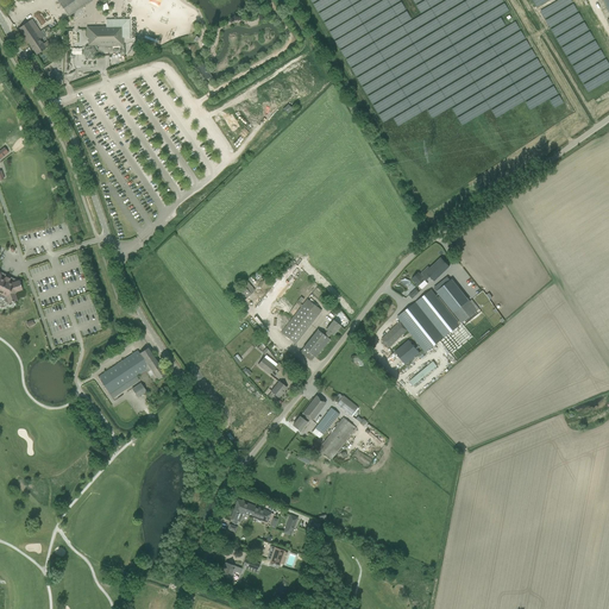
[(92,0),(57,0),(69,17),(70,16),(80,8),(92,0)]
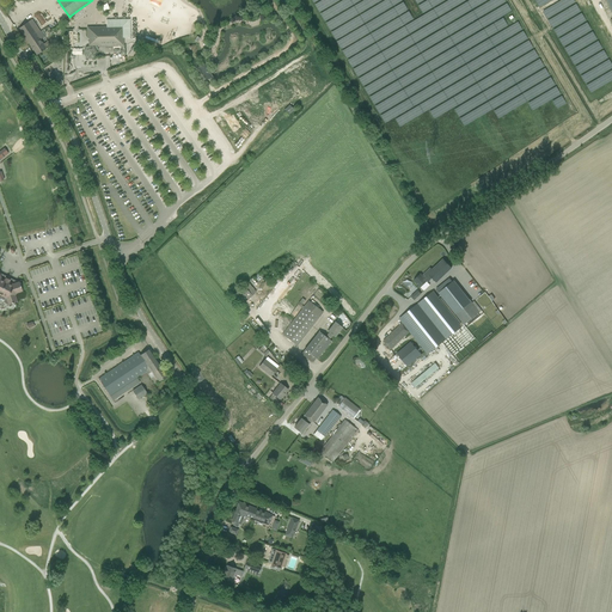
[(105,2),(101,6),(105,12),(110,7),(105,2)]
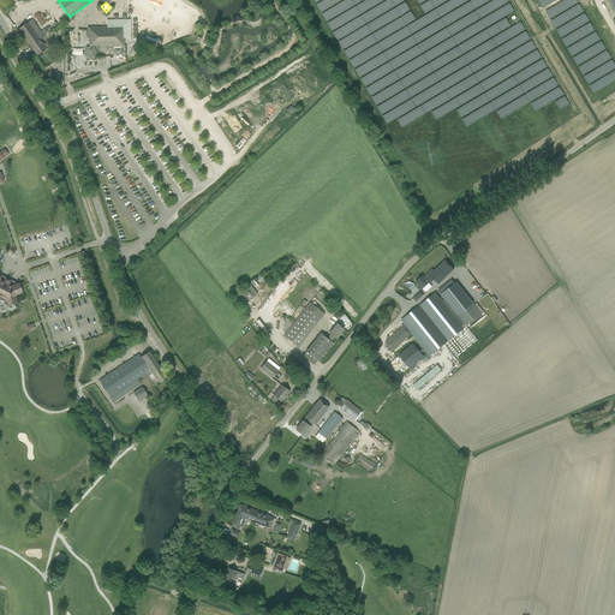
[(96,27),(87,28),(88,39),(89,39),(89,42),(89,47),(94,46),(96,46),(97,46),(97,48),(125,47),(124,39),(131,39),(131,19),(106,21),(107,27),(96,27)]
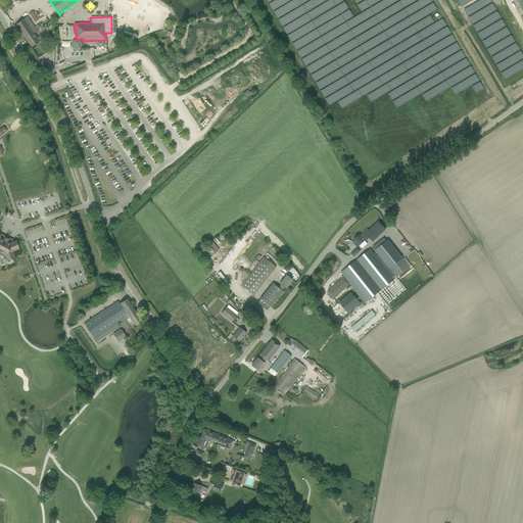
[(35,29),(27,17),(15,25),(24,36),(35,29)]
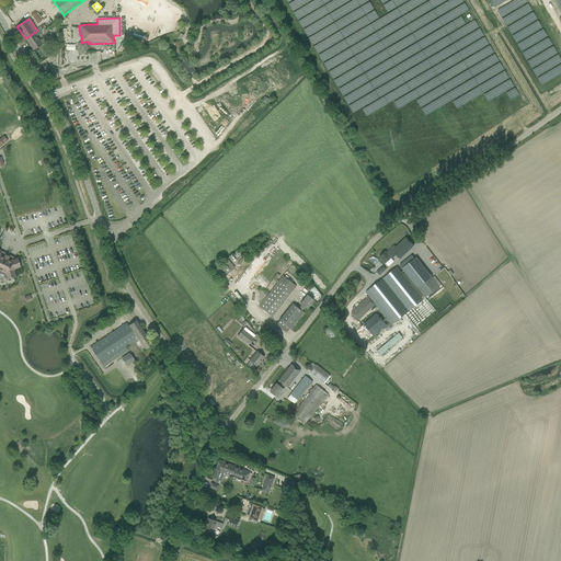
[(37,31),(25,38),(33,50),(46,42),(44,38),(39,41),(36,36),(39,34),(37,31)]
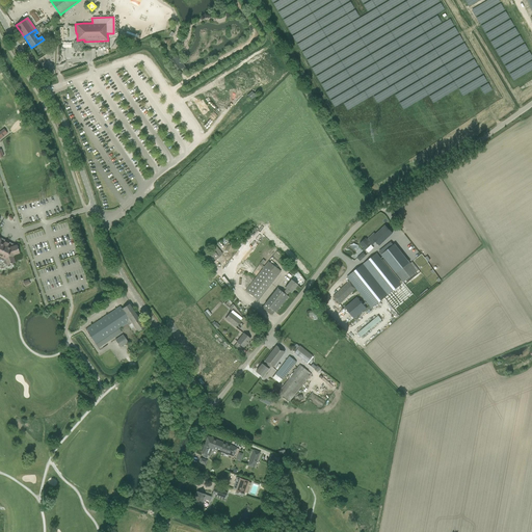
[(177,55),(176,55),(173,57),(176,63),(180,70),(182,69),(183,71),(186,70),(184,67),(180,60),(177,55)]
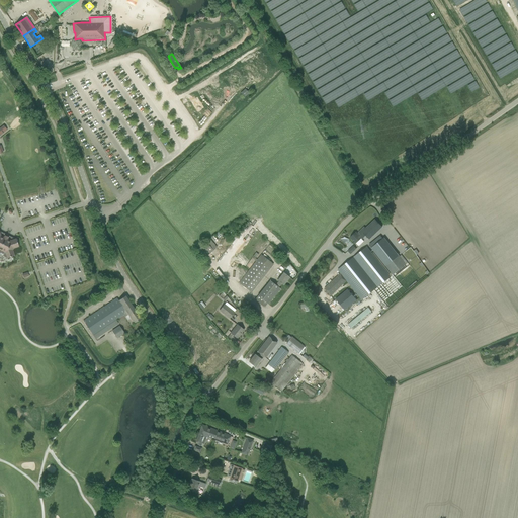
[(249,93),(245,89),(240,93),(244,97),(249,93)]
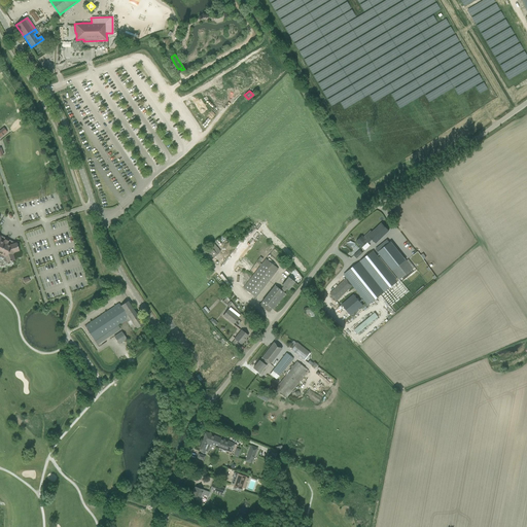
[(388,231),(385,227),(382,223),(372,233),(371,231),(363,238),(361,236),(356,242),(362,248),(365,244),(366,245),(372,240),(376,243),(388,231)]
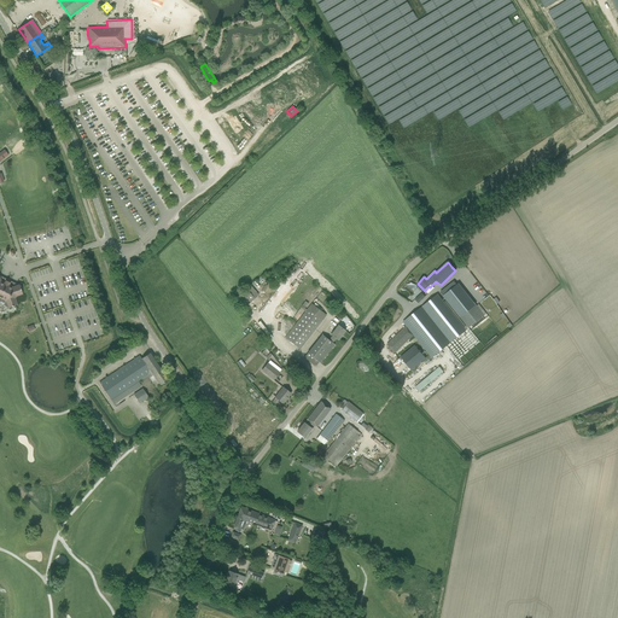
[(287,275),(290,278),(299,268),(297,266),(287,275)]
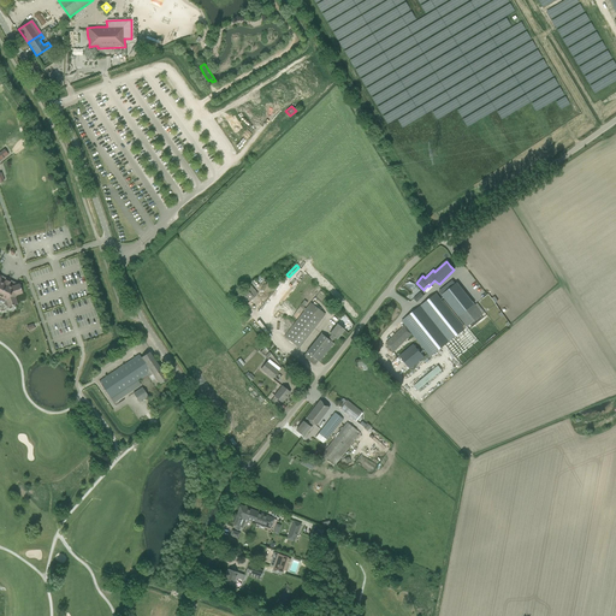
[(0,278),(0,296),(6,300),(9,307),(17,304),(15,297),(17,297),(16,295),(23,292),(19,284),(13,286),(9,284),(10,282),(6,280),(5,283),(1,280),(0,278)]
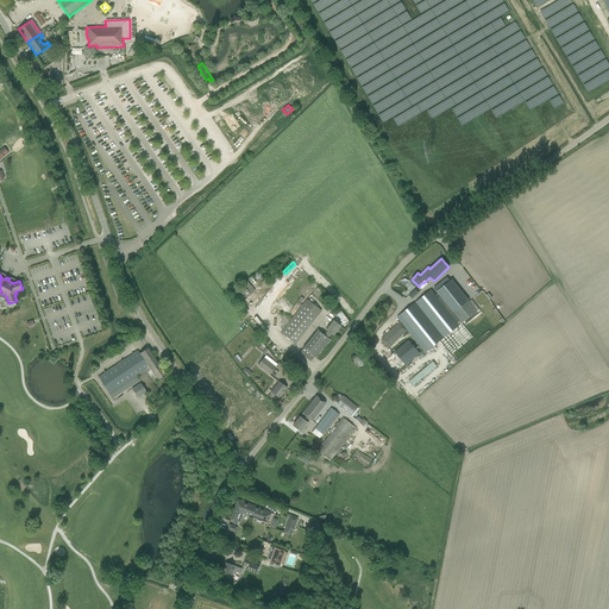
[(469,301),(452,280),(437,292),(453,313),(462,324),(477,312),(469,301)]
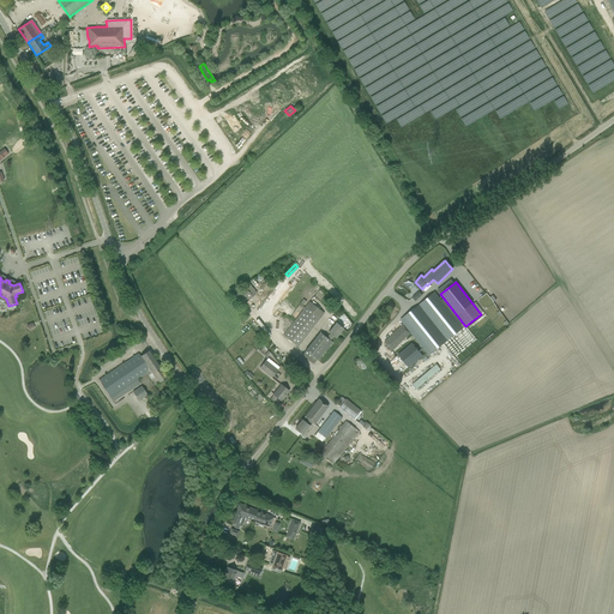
[(250,283),(245,288),(245,287),(234,296),(241,306),(257,293),(250,283)]
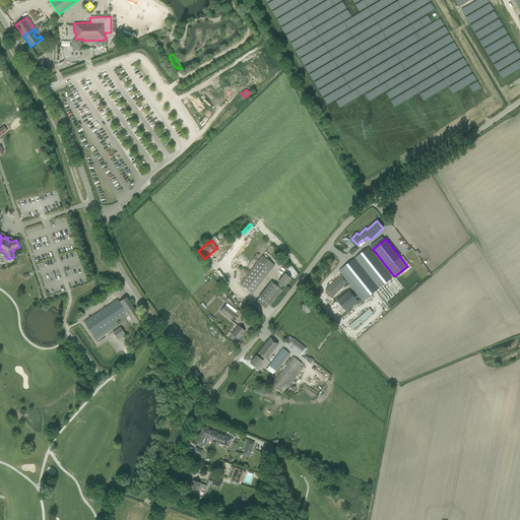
[(392,277),(368,248),(339,271),(341,274),(325,290),(332,298),(347,282),(363,302),(392,277)]
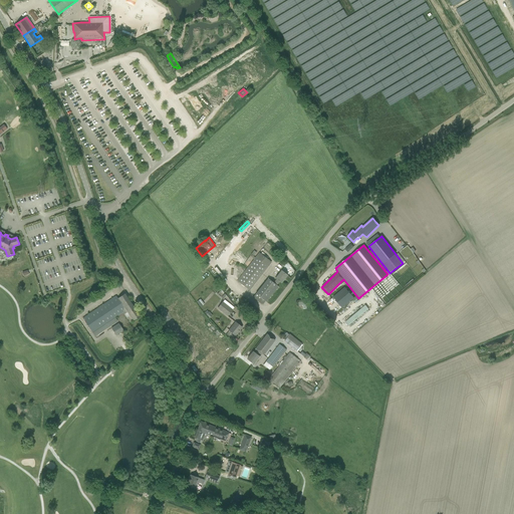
[(262,252),(261,254),(259,252),(237,280),(249,290),(271,262),(267,259),(268,257),(262,252)]
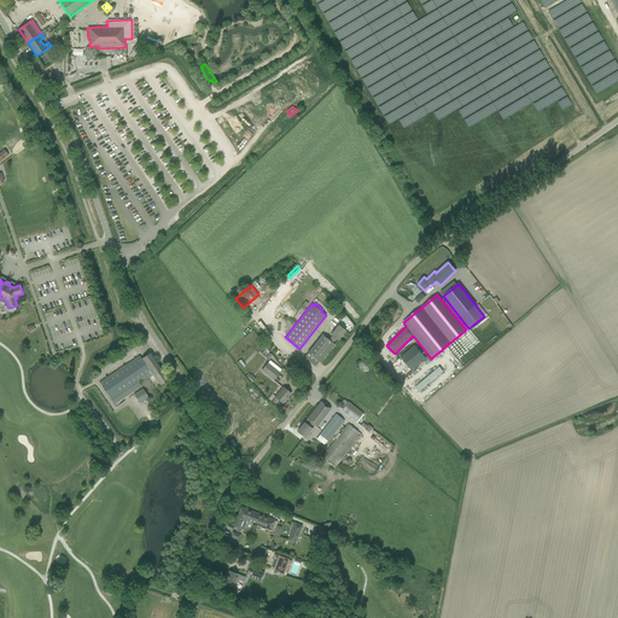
[(330,340),(322,334),(304,357),(315,366),(319,362),(320,363),(334,344),(332,343),(336,338),(338,340),(345,331),(338,325),(331,334),(332,336),(330,340)]
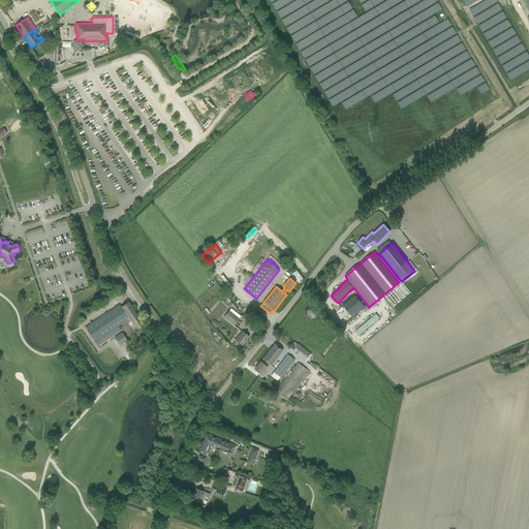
[(350,317),(364,308),(354,296),(341,306),(350,317)]
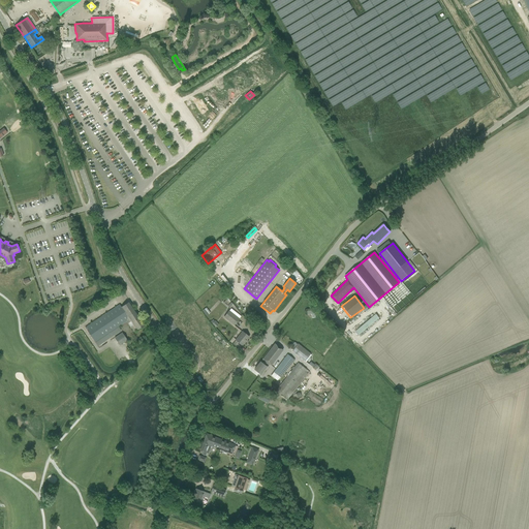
[(119,304),(85,328),(94,342),(95,342),(118,327),(126,321),(127,323),(130,321),(132,325),(130,328),(133,333),(145,324),(129,302),(125,305),(121,307),(119,304)]
